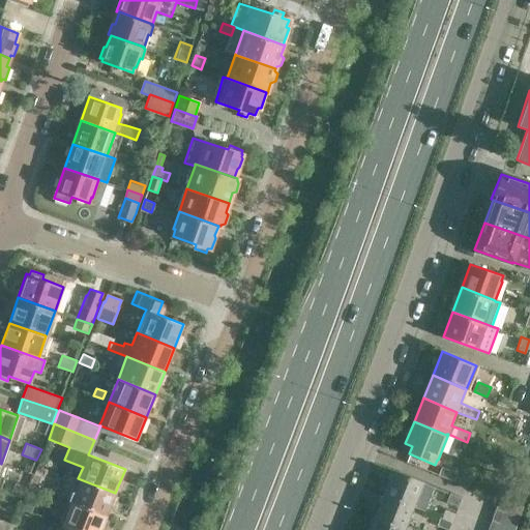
[(442,466),(438,474),(470,488),(473,479),(442,466)]
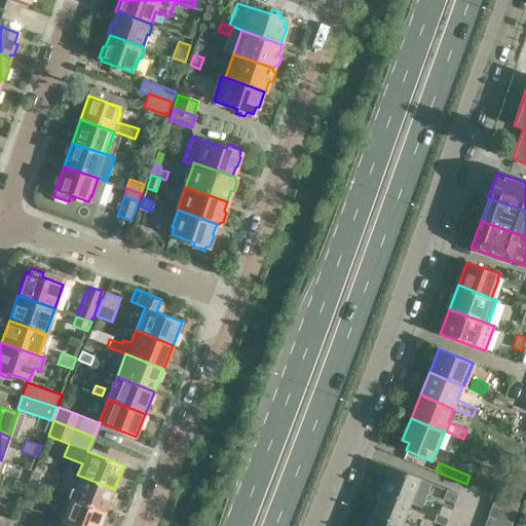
[(390,468),(381,491),(411,503),(421,508),(430,484),(420,480),(390,468)]
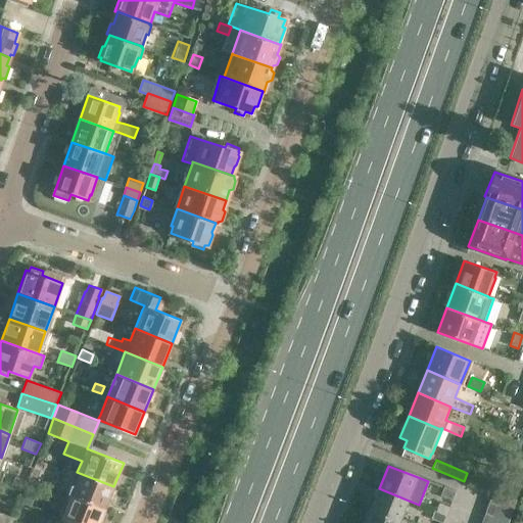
[(77,472),(68,494),(104,509),(113,486),(77,472)]
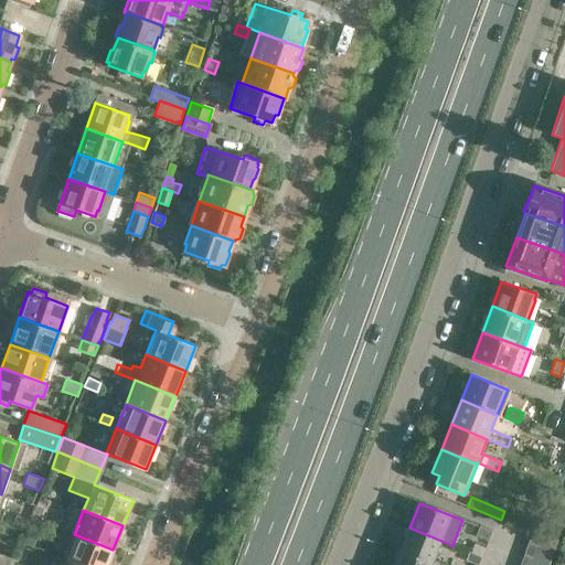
[(30,520),(16,515),(11,528),(25,532),(30,520)]
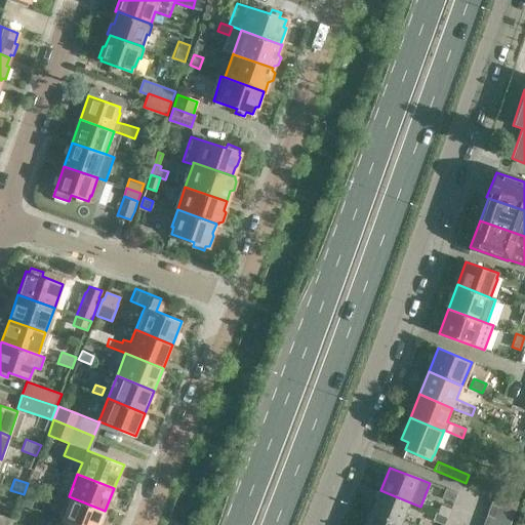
[(51,488),(62,493),(66,485),(54,480),(51,488)]
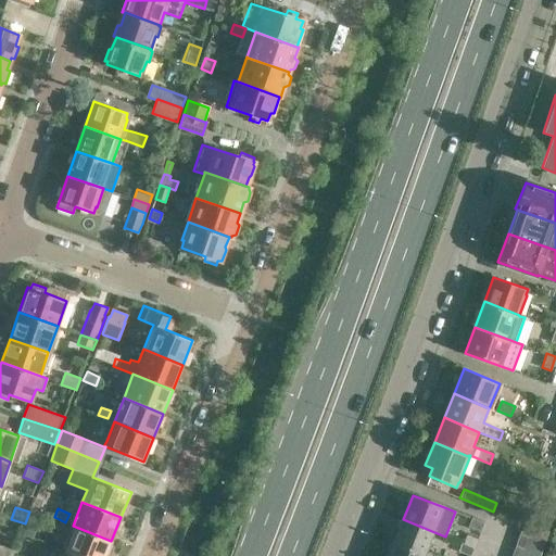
[(483,522),(472,518),(468,526),(481,531),(484,523),(483,522)]
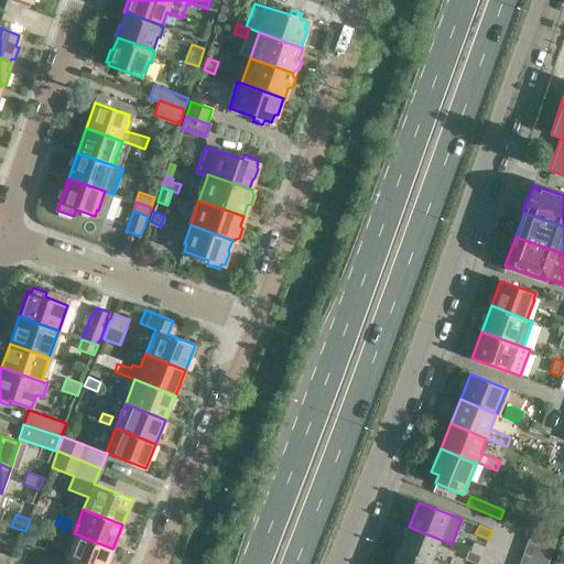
[(409,527),(398,552),(429,563),(430,563),(441,540),(409,527)]
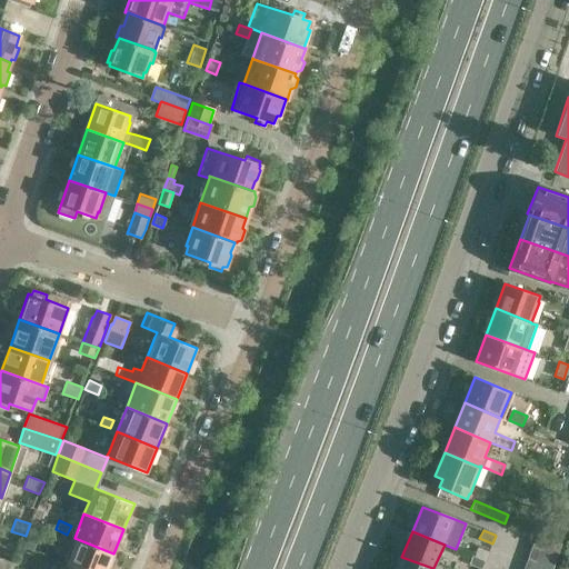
[(536,533),(532,547),(558,556),(561,543),(536,533)]
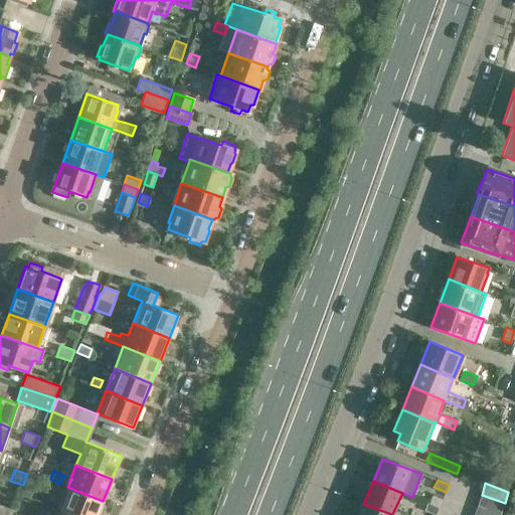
[(67,487),(58,509),(72,514),(98,514),(103,501),(67,487)]
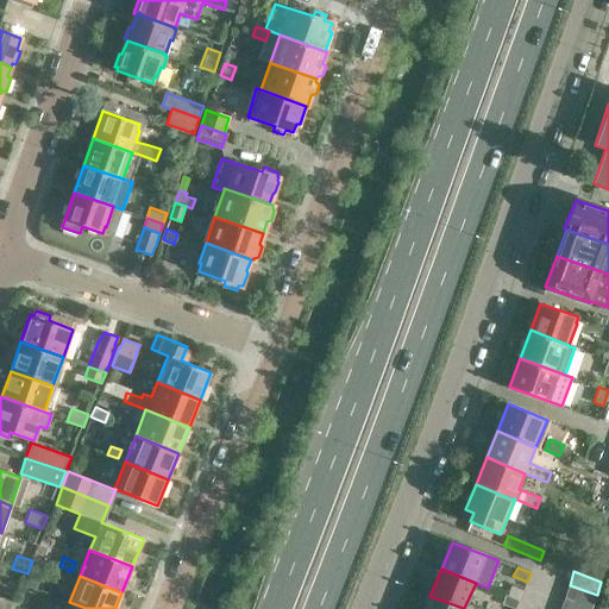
[(512,585),(508,595),(520,600),(523,590),(512,585)]
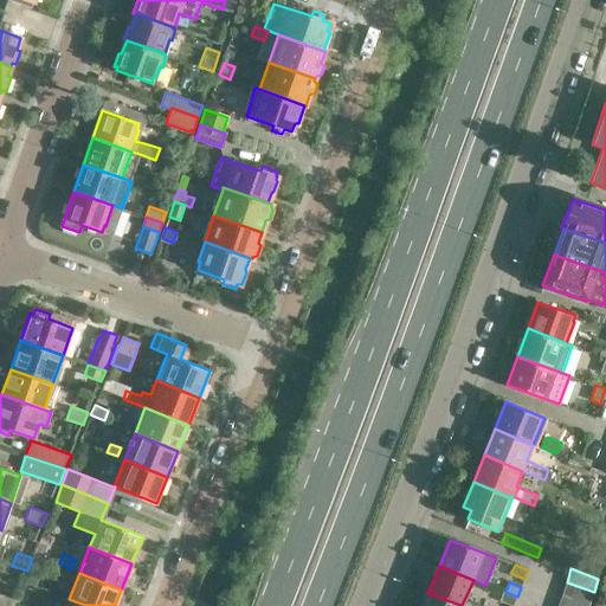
[(567,582),(562,595),(590,605),(594,592),(567,582)]
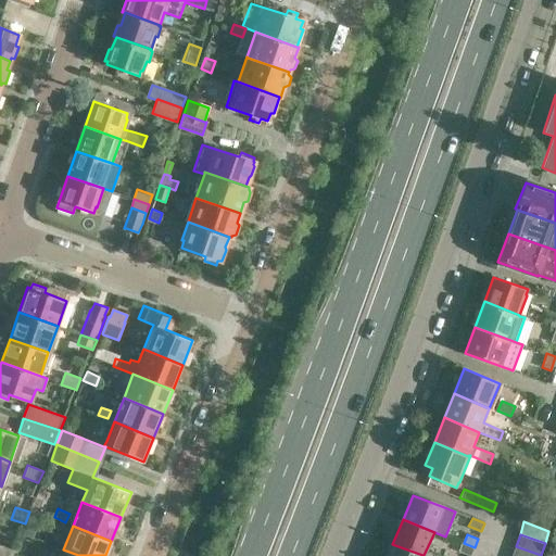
[(470,555),(475,547),(464,543),(462,543),(458,551),(469,555),(470,555)]
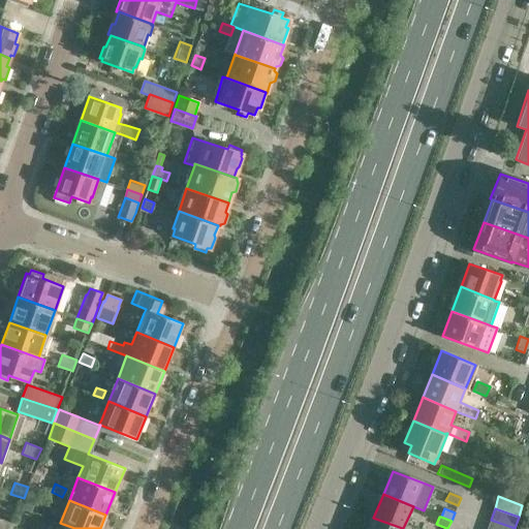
[(402,528),(373,518),(368,528),(402,528)]
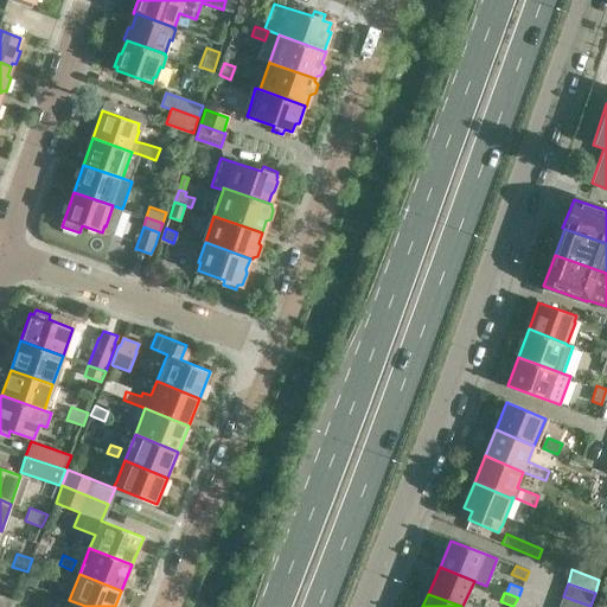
[(0,595),(0,606),(13,606),(17,601),(0,595)]
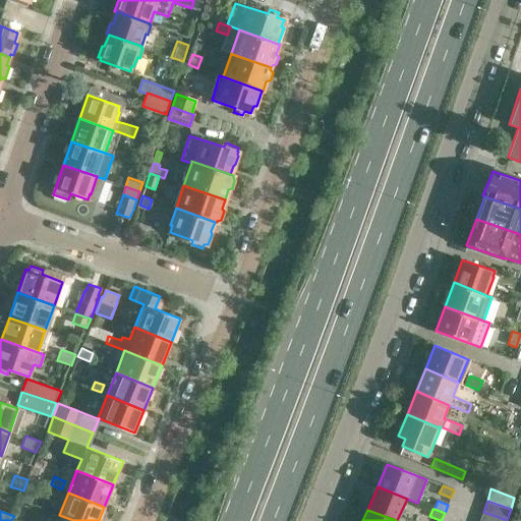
[(483,512),(479,520),(506,520),(507,520),(483,512)]
